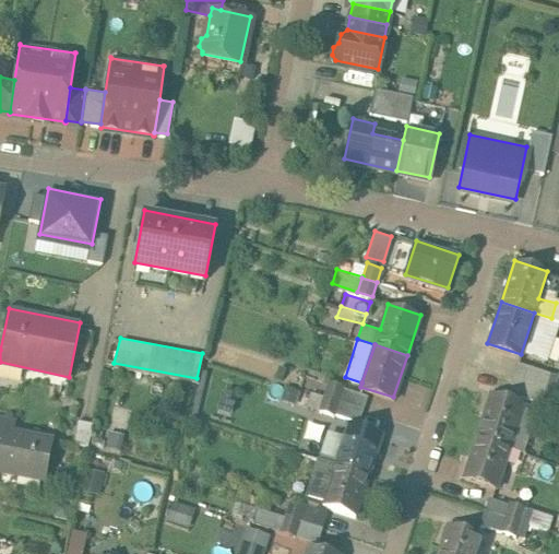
[(551,372),(518,361),(512,375),(513,375),(547,386),(551,372)]
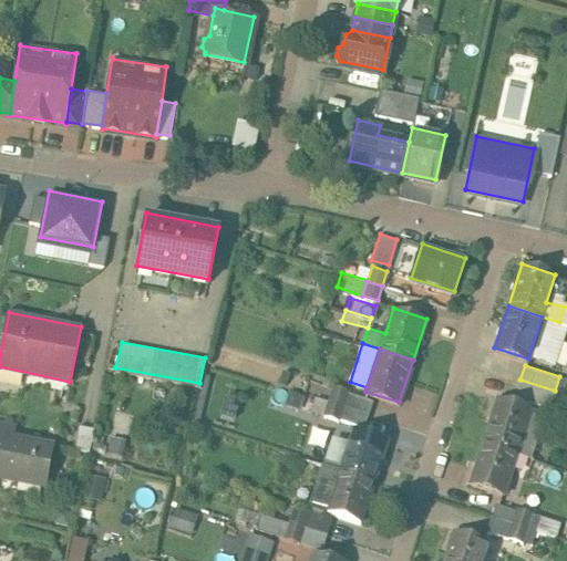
[(566,378),(559,376),(555,391),(566,394),(566,378)]
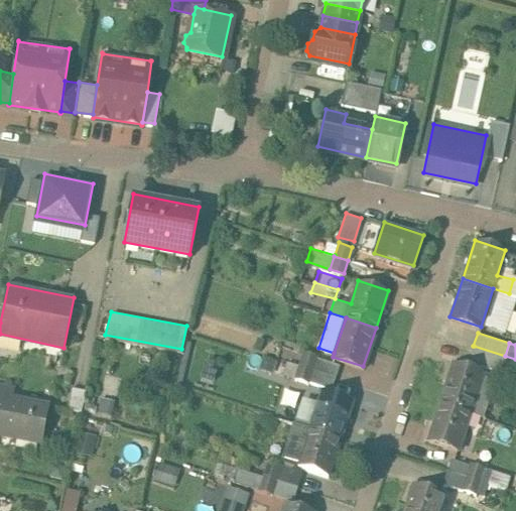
[(505,356),(474,346),(469,360),(494,368),(500,370),(505,356)]
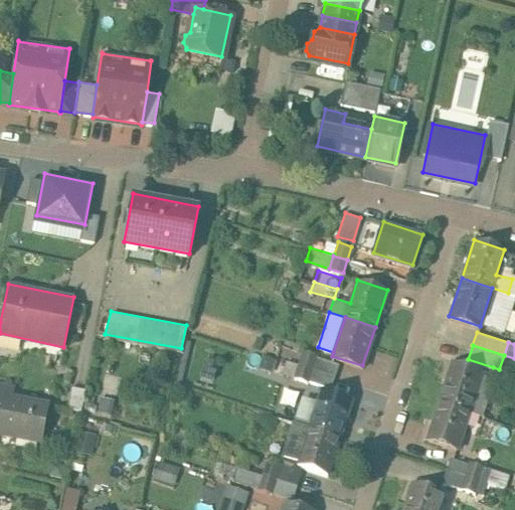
[(317,353),(303,348),(299,362),(312,366),(316,354),(317,353)]
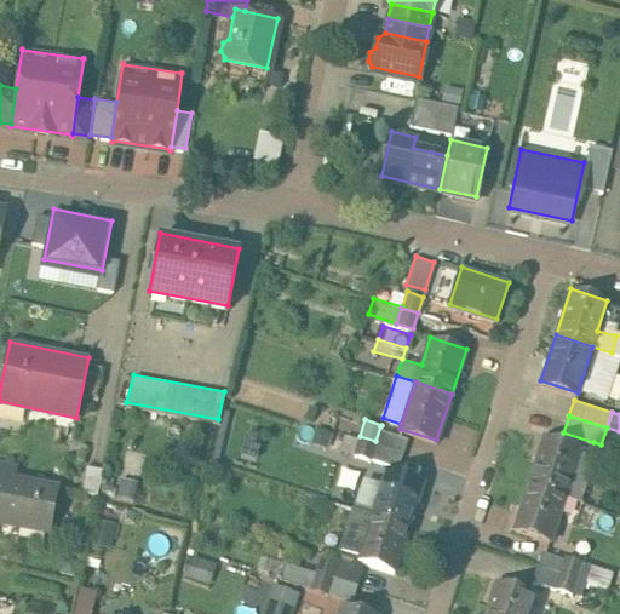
[(380,426),(375,441),(403,451),(408,436),(380,426)]
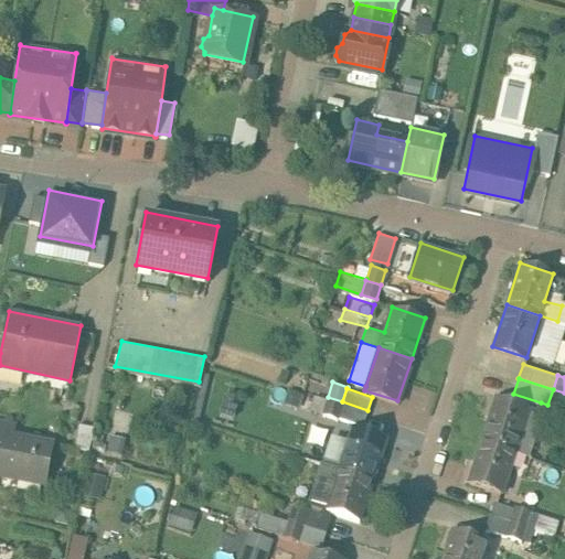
[(564,401),(564,393),(553,389),(547,405),(563,409),(564,401)]
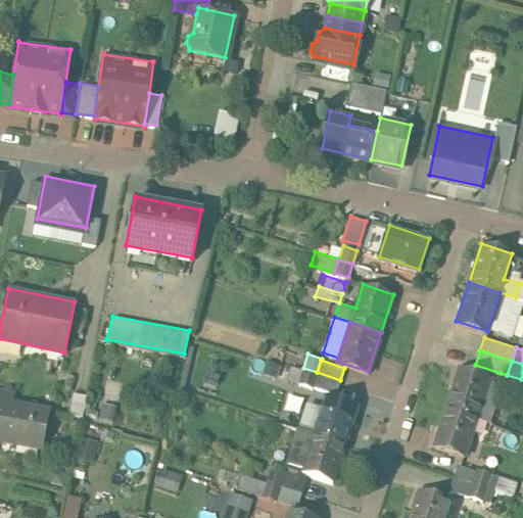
[(303,368),(291,364),(286,377),(298,381),(303,368)]
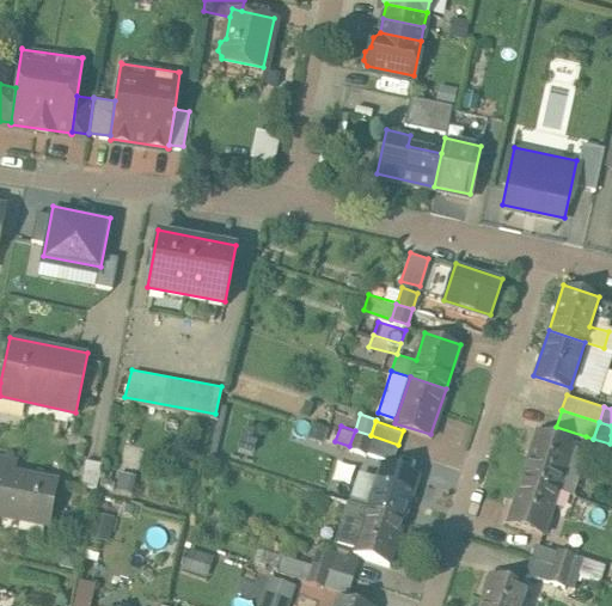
[(573,441),(537,429),(522,473),(558,485),(573,441)]
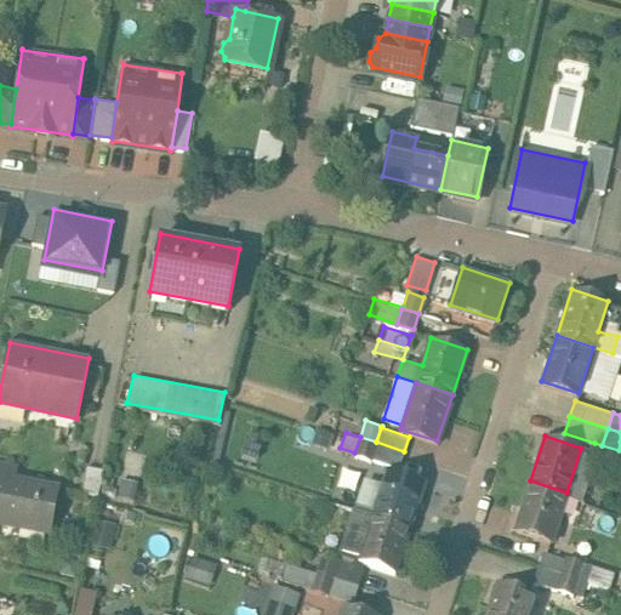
[(376,442),(360,437),(354,453),(371,459),(371,456),(376,442)]
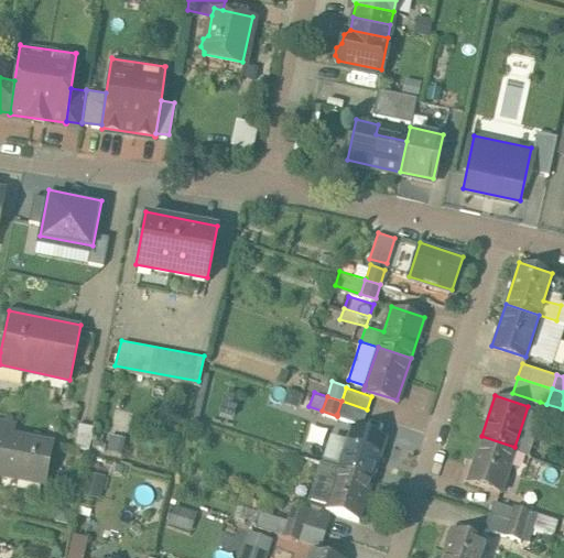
[(367,409),(342,401),(337,414),(362,423),(367,409)]
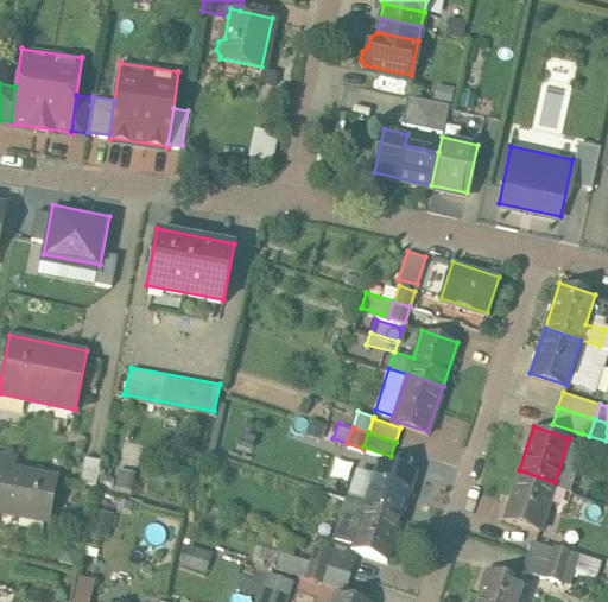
[(57,476),(6,467),(10,452),(0,450),(0,509),(13,513),(13,514),(48,521),(57,476)]
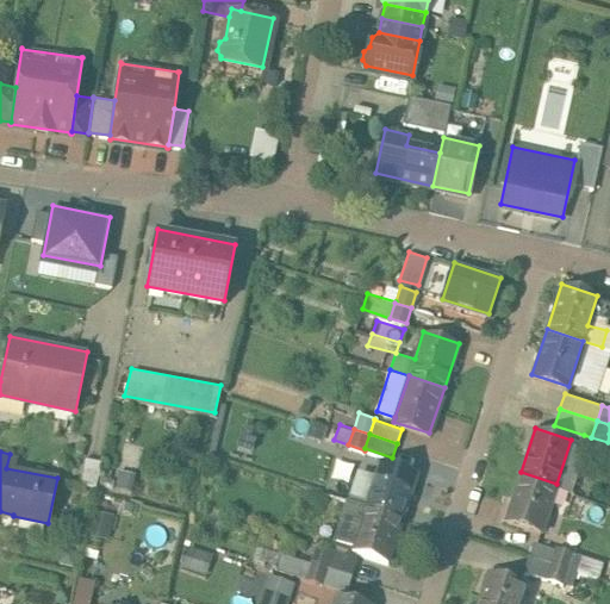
[(417,471),(381,460),(367,504),(402,516),(417,471)]
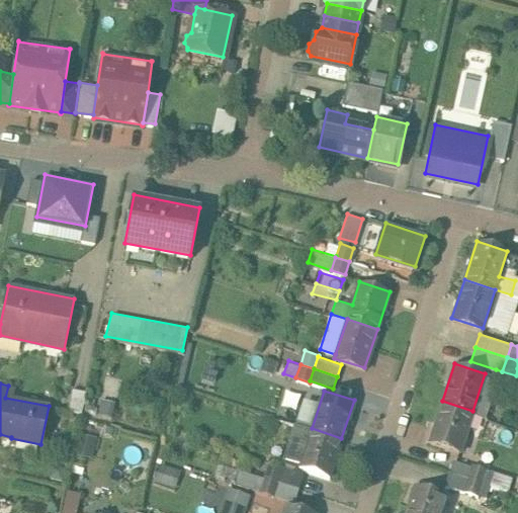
[(114,400),(100,397),(96,413),(110,416),(114,400)]
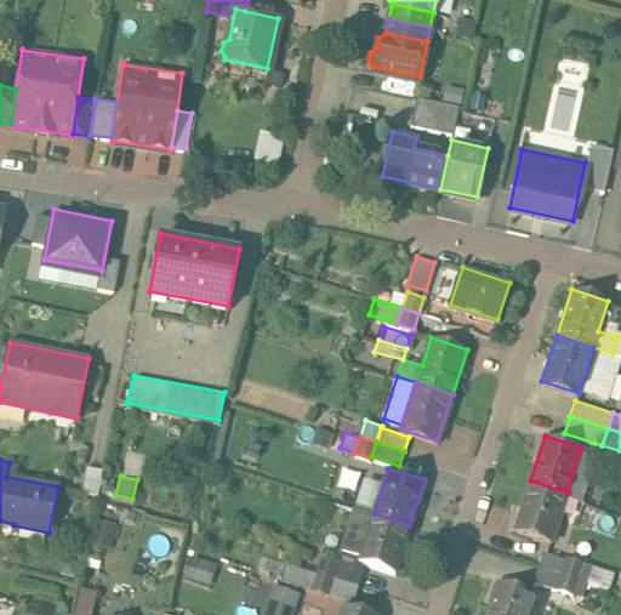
[(567,493),(530,480),(516,528),(552,539),(567,493)]
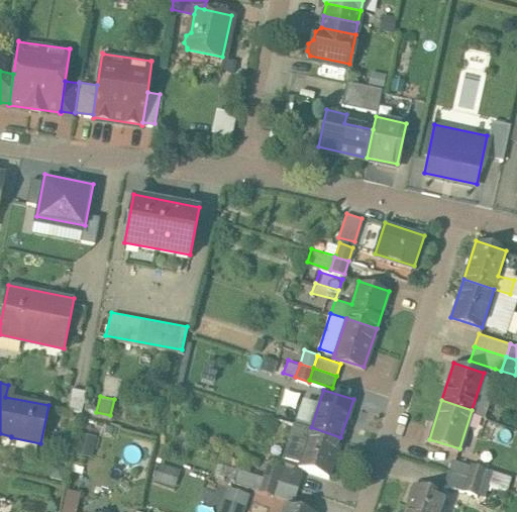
[(81,428),(96,430),(97,418),(83,416),(81,428)]
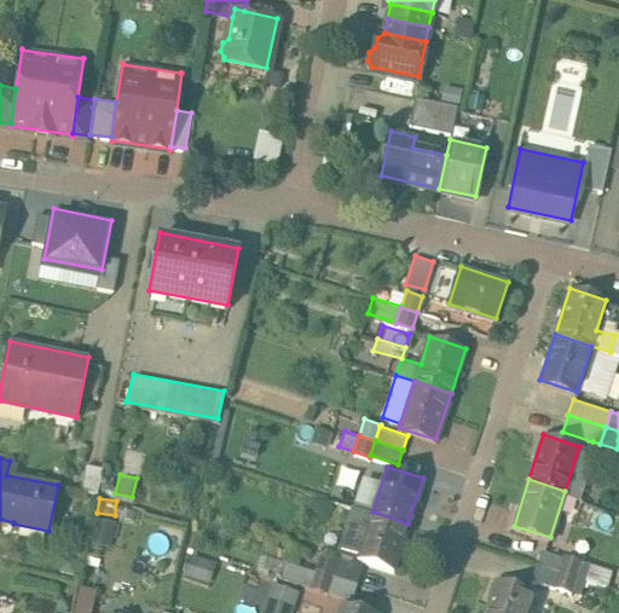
[(408,524),(372,512),(353,505),(340,547),(341,547),(339,559),(359,565),(362,559),(393,570),(408,524)]
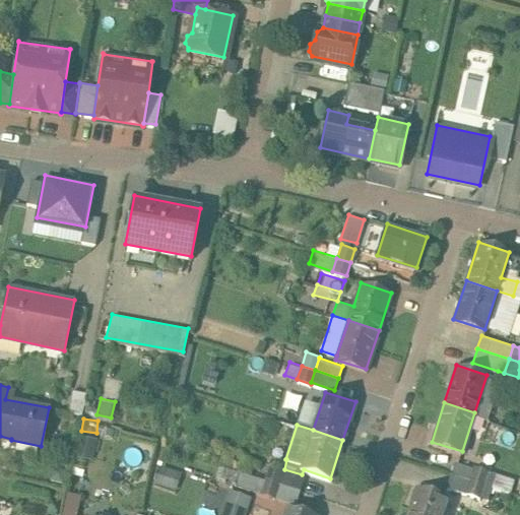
[(96,437),(79,433),(75,453),(92,456),(96,437)]
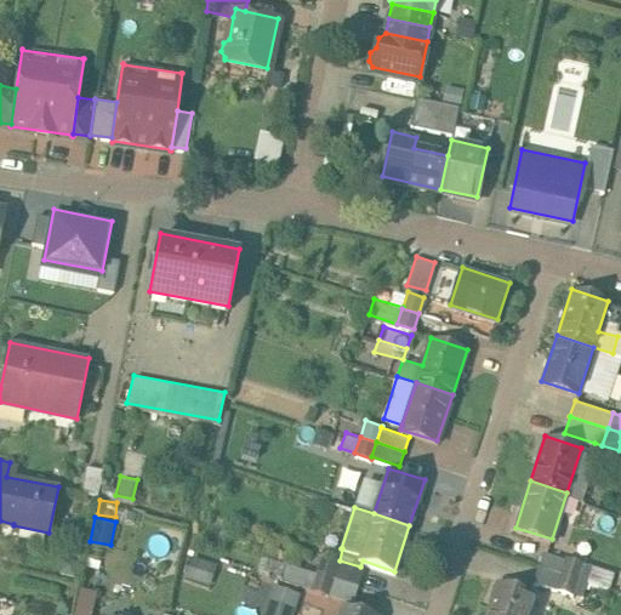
[(280,540),(266,535),(261,547),(277,552),(280,540)]
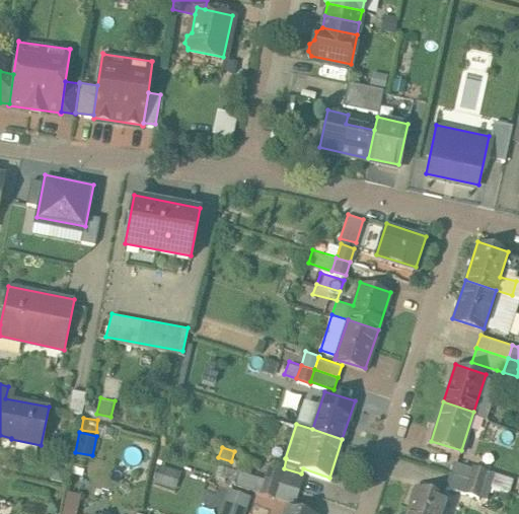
[(472,465),(453,459),(450,470),(469,478),(469,476),(472,465)]
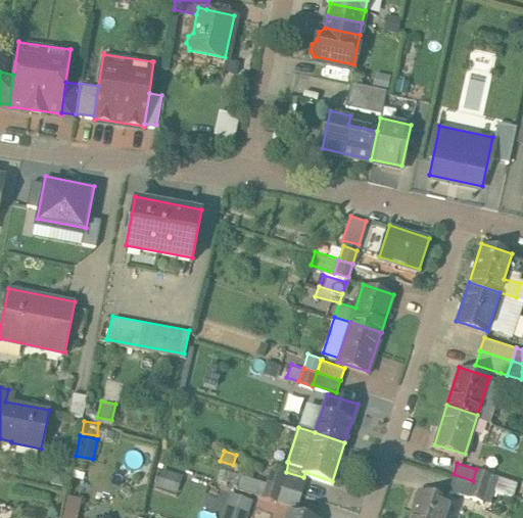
[(183,473),(161,466),(156,483),(177,490),(183,473)]
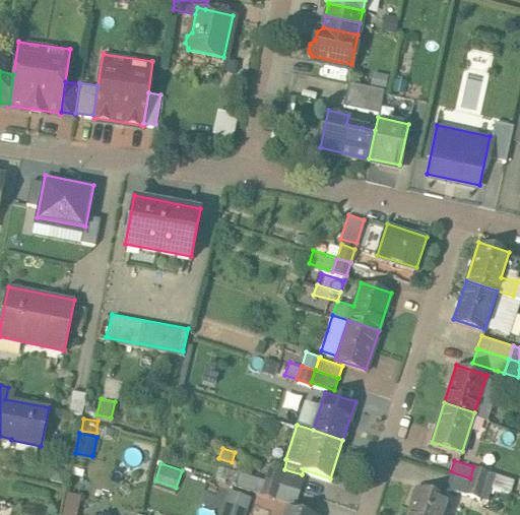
[(283,469),(269,464),(265,477),(279,483),(283,469)]
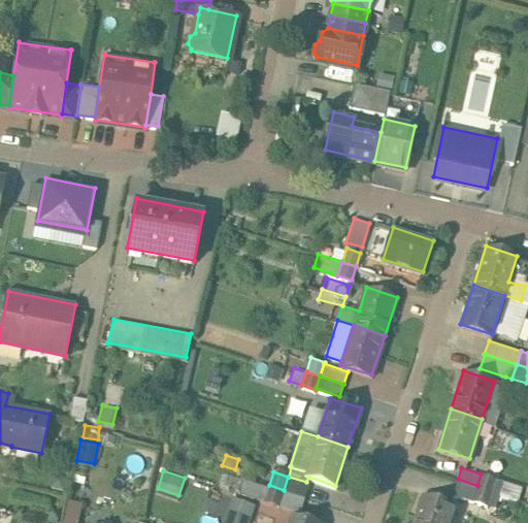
[(496,477),(482,471),(481,474),(477,485),(491,490),(496,477)]
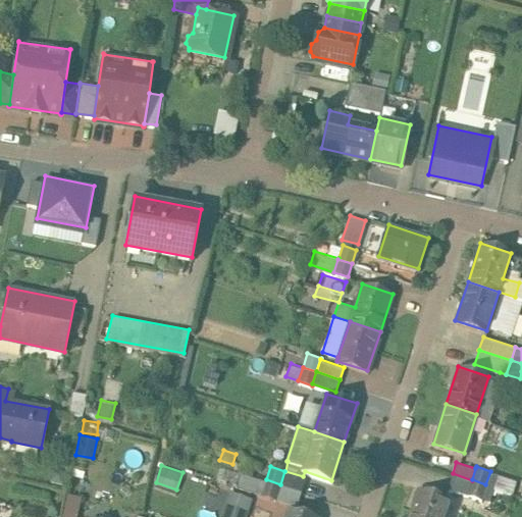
[(239,469),(233,481),(254,489),(258,476),(239,469)]
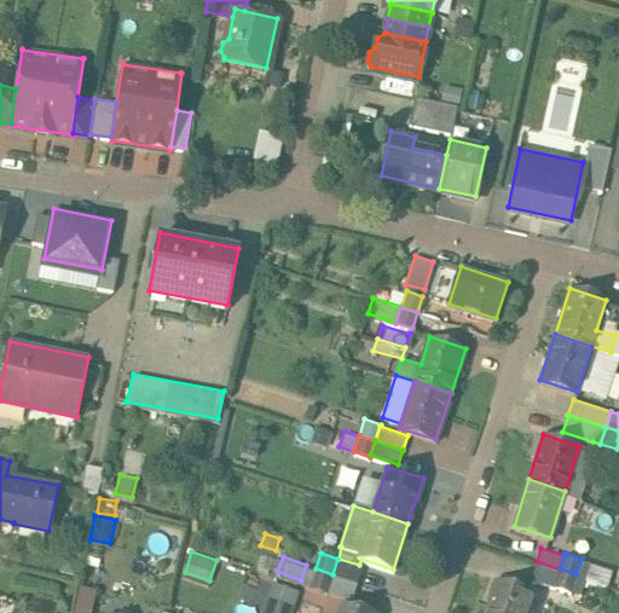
[(339,559),(337,559),(333,574),(356,582),(362,566),(359,565),(339,559)]
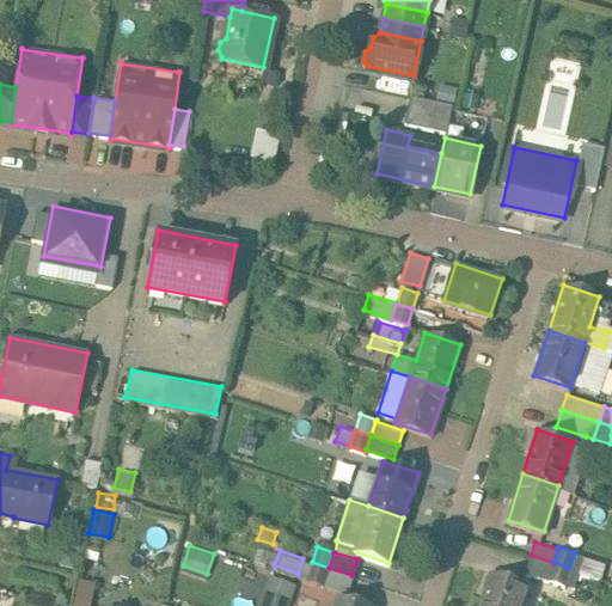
[(554,563),(531,555),(525,571),(548,579),(554,563)]
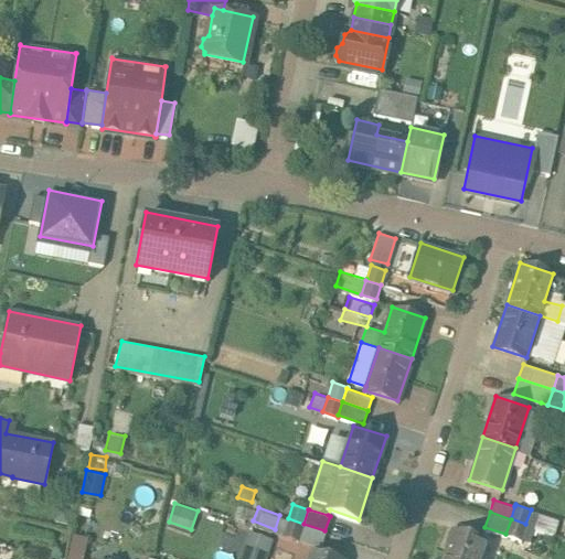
[(304,524),(288,518),(283,517),(277,533),(321,547),(326,531),(304,524)]
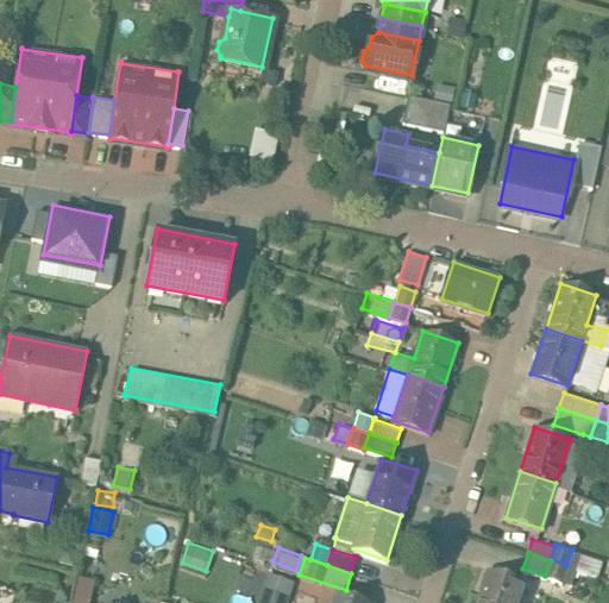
[(566,565),(551,559),(551,560),(545,576),(562,582),(566,565)]
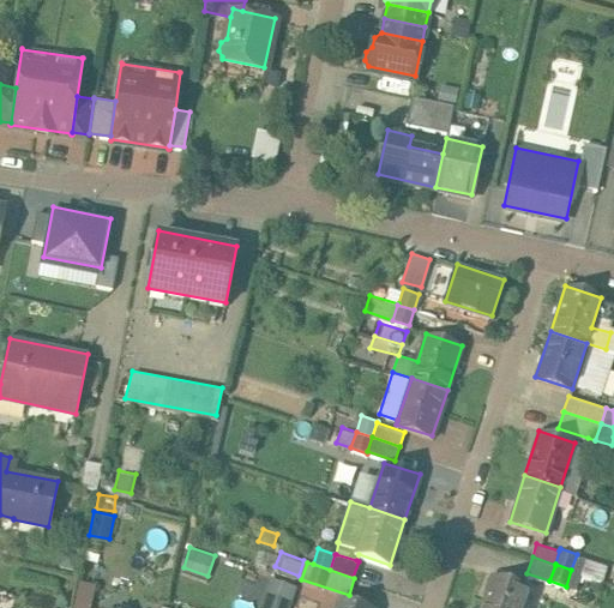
[(521,607),(528,585),(493,573),(481,607),(521,607)]
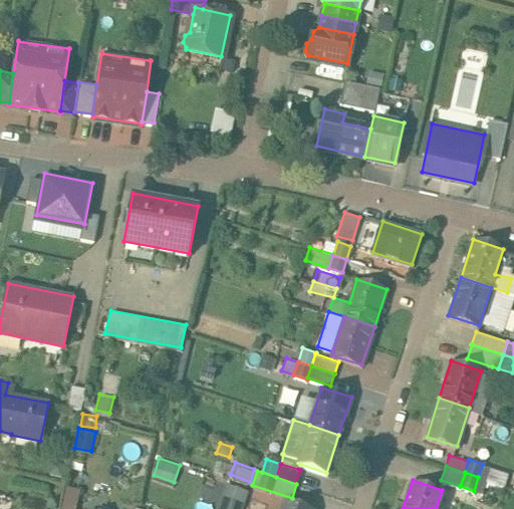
[(241,508),(244,501),(222,493),(215,508),(241,508)]
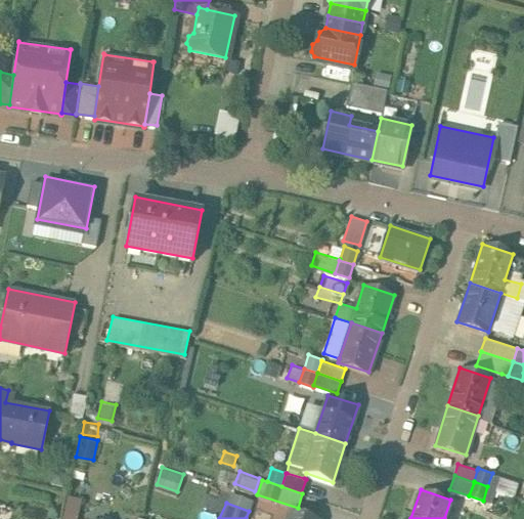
[(318,518),(290,510),(287,518),(318,518)]
